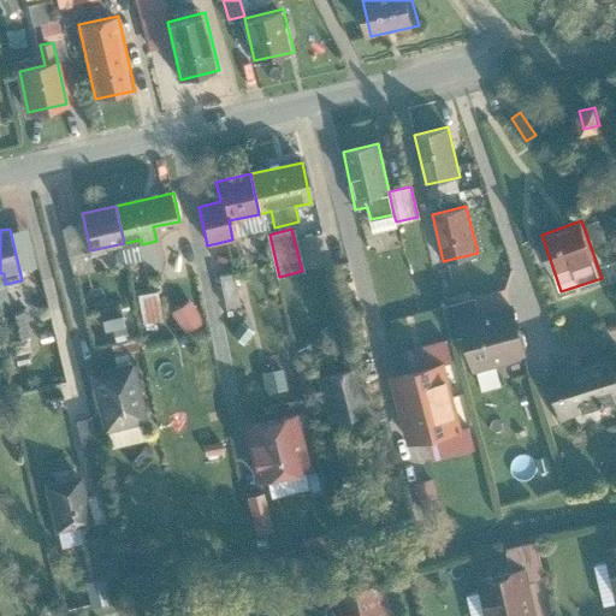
[(190,297),(170,307),(181,331),(202,320),(190,297)]
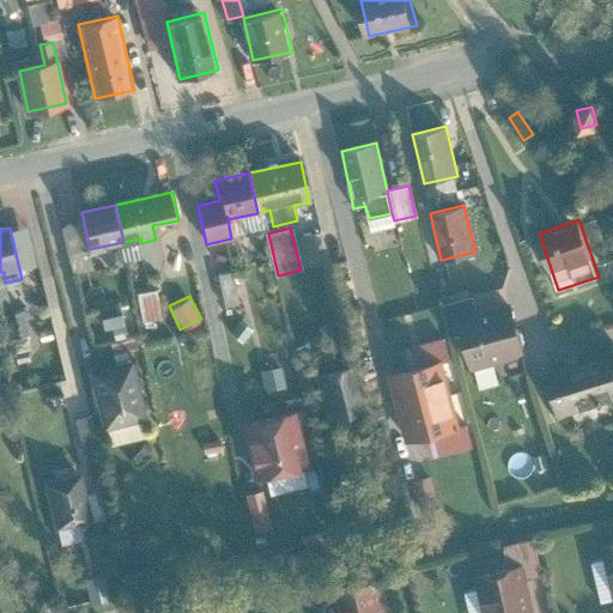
[(455,317),(475,311),(472,296),(442,305),(450,337),(460,334),(455,317)]
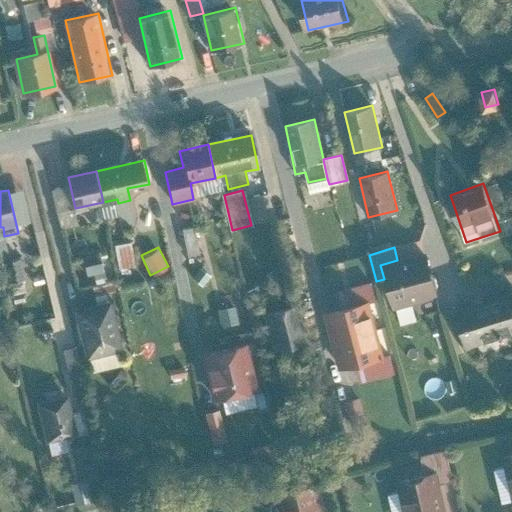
[(438,296),(426,252),(397,260),(380,265),(384,279),(392,309),(438,296)]
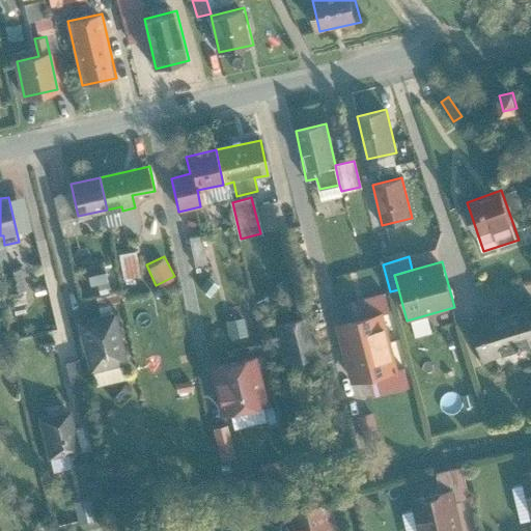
[(23,264),(7,268),(11,289),(7,290),(10,304),(30,300),(23,264)]
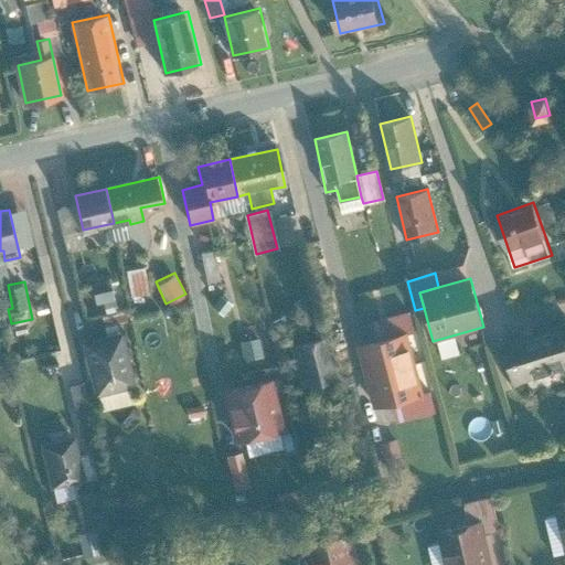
[(94,290),(102,311),(118,306),(109,284),(94,290)]
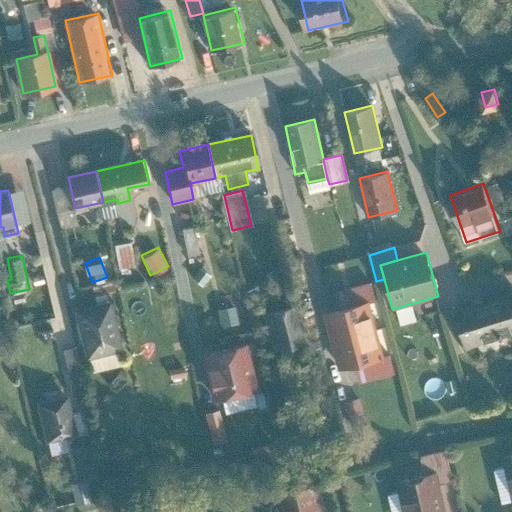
[(511,291),(453,309),(466,349),(511,335),(511,291)]
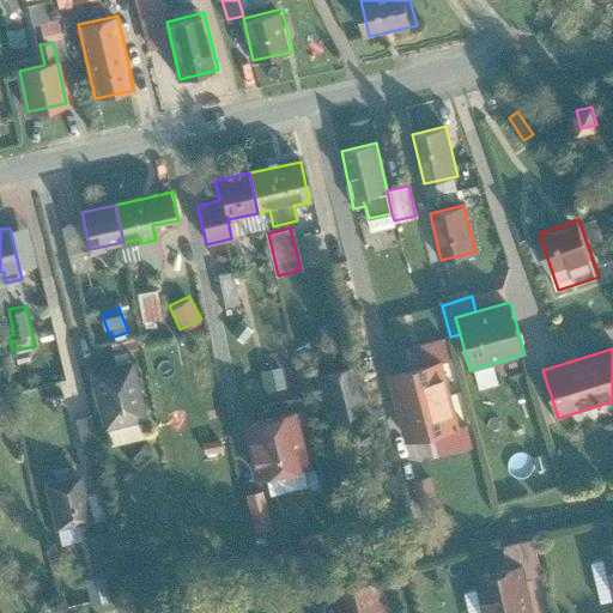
[(263,381),(284,380),(281,351),(261,352),(263,381)]
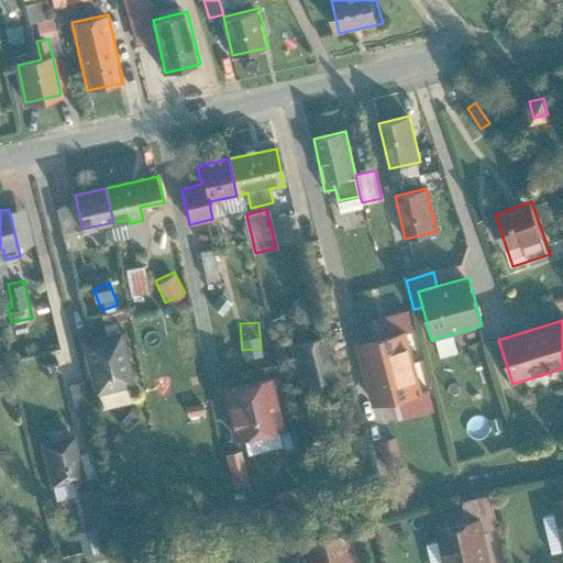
[(138,386),(123,330),(83,340),(97,396),(138,386)]
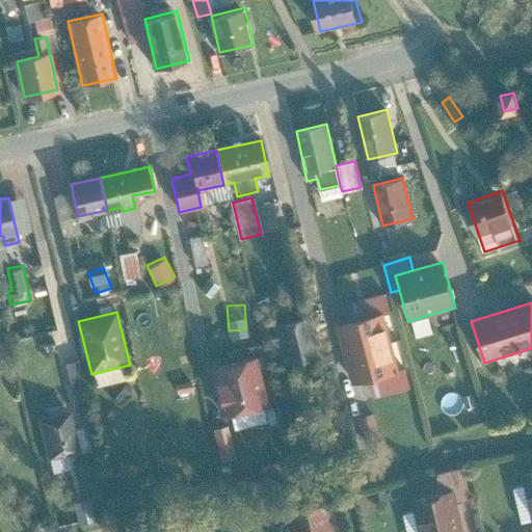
[(354,321),(340,325),(347,353),(389,342),(381,314),(378,315),(354,321)]
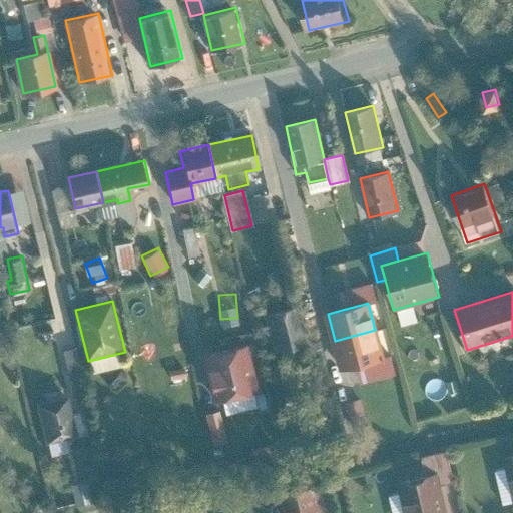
[(295,307),(263,315),(271,349),(304,341),(295,307)]
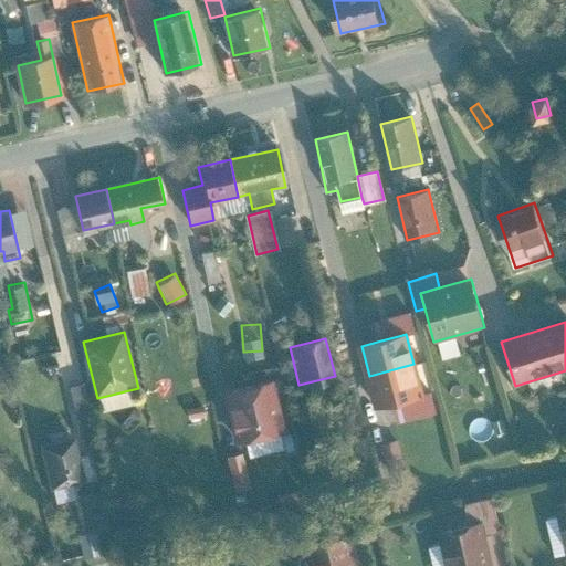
[(413,364),(369,376),(377,406),(392,401),(418,395),(422,394),(413,364)]
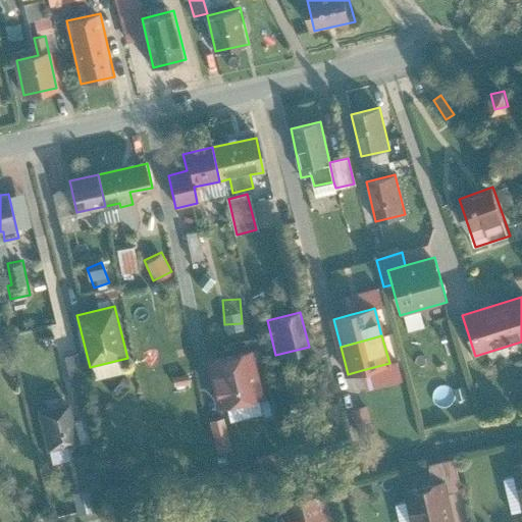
[(262,397),(251,351),(204,362),(214,408),(262,397)]
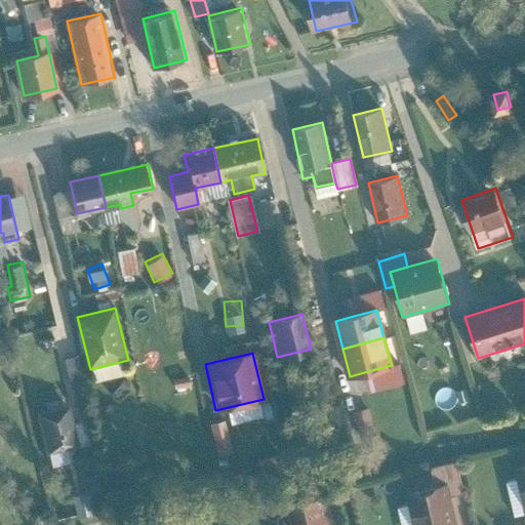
[(81,445),(72,406),(39,414),(49,453),(81,445)]
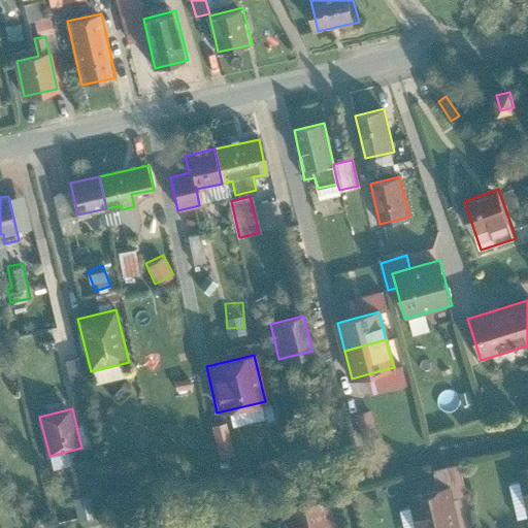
[(433,470),(438,490),(451,487),(454,499),(467,496),(459,464),(433,470)]
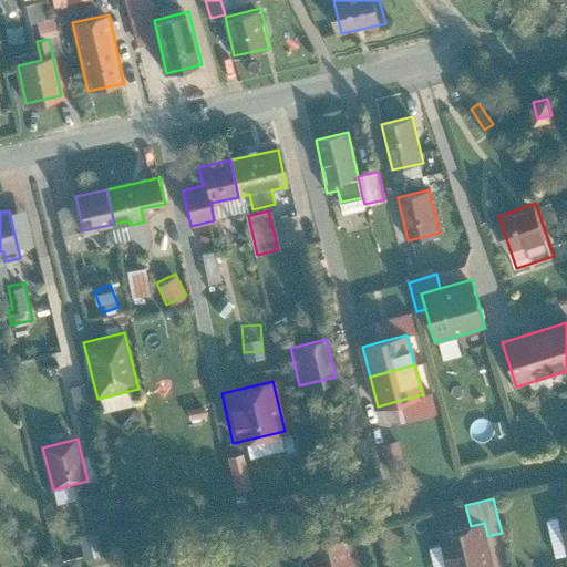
[(566,502),(556,505),(566,556),(566,502)]
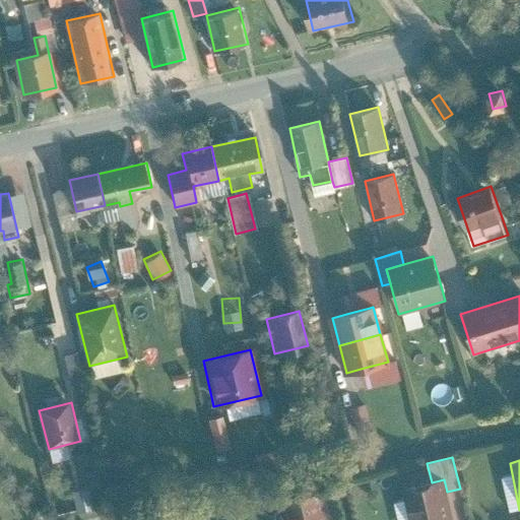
[(453,519),(447,492),(444,479),(432,482),(402,490),(408,519),(453,519)]
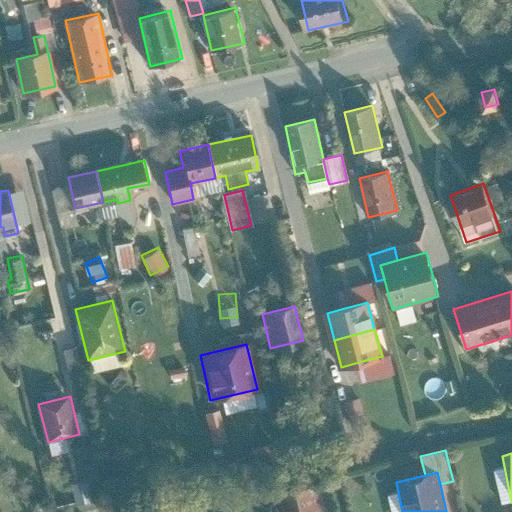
[(338,478),(319,482),(321,492),(340,488),(338,478)]
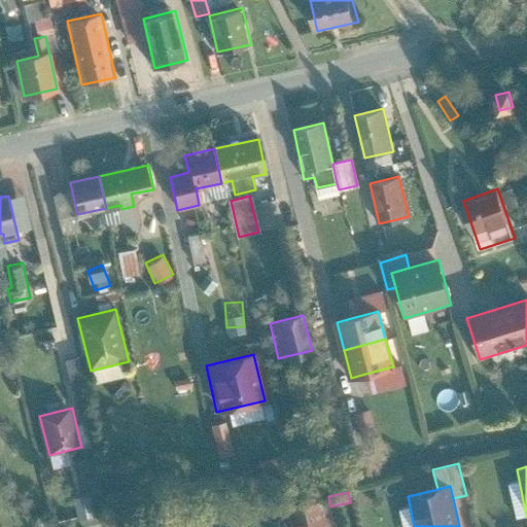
[(277,510),(280,526),(330,526),(324,498),(277,510)]
